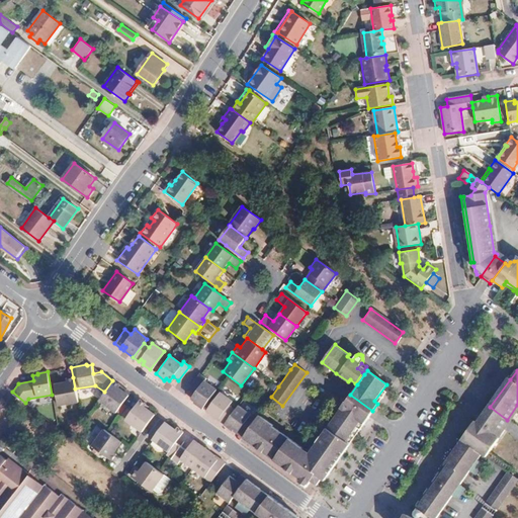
[(362,372),(355,383),(357,384),(364,374),(362,372)]
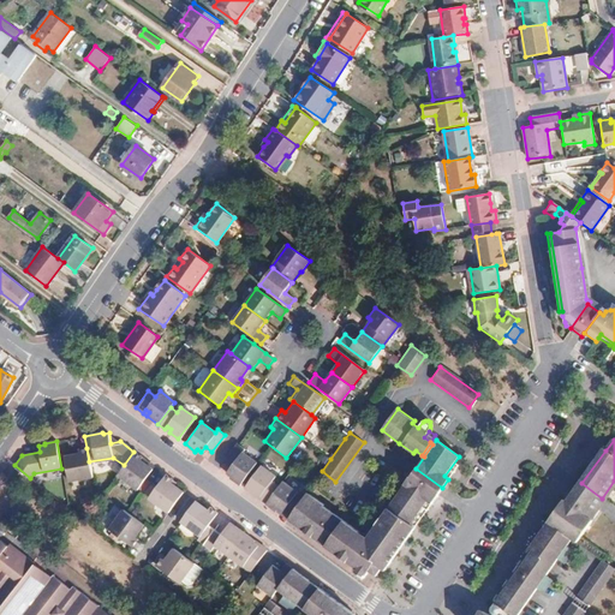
[(245,449),(237,443),(224,461),(231,466),(226,472),(231,475),(230,477),(239,484),(256,464),(243,453),(245,449)]
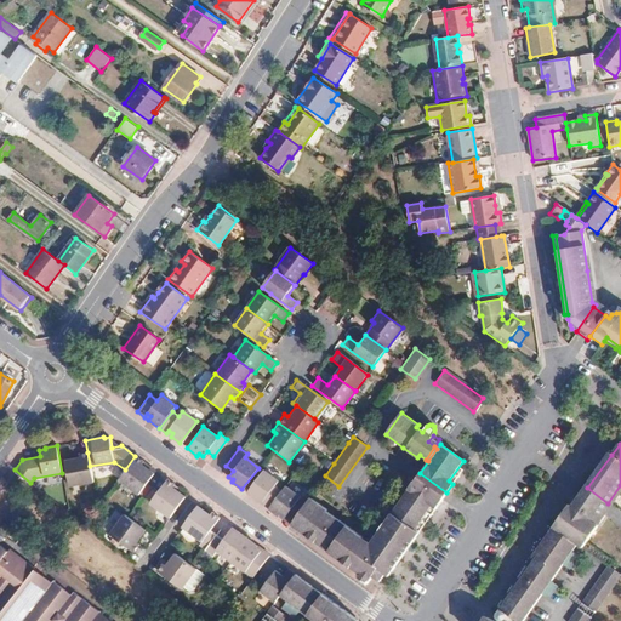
[(69,485),(93,480),(90,466),(87,453),(79,454),(80,457),(64,460),(69,485)]
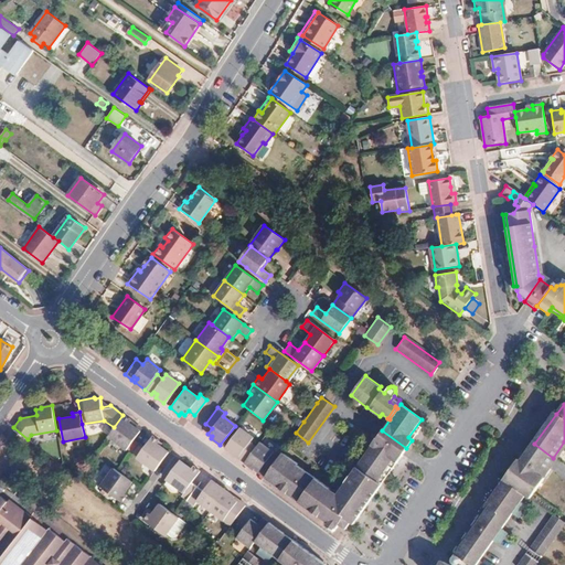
[(532,443),(534,444),(556,414),(553,413),(532,443)]
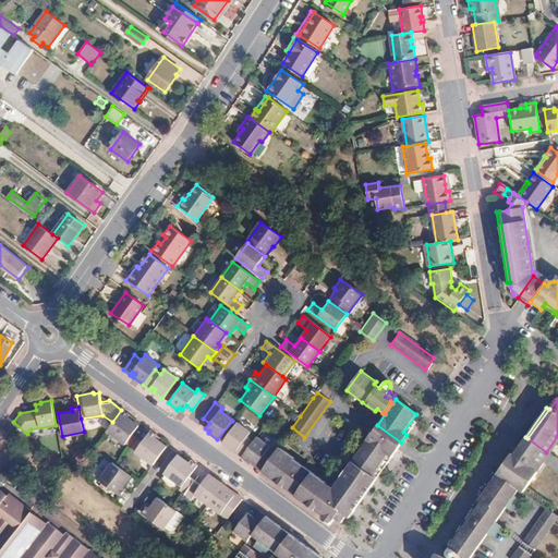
[(121,410),(112,422),(107,429),(124,443),(137,425),(126,416),(129,414),(121,410)]
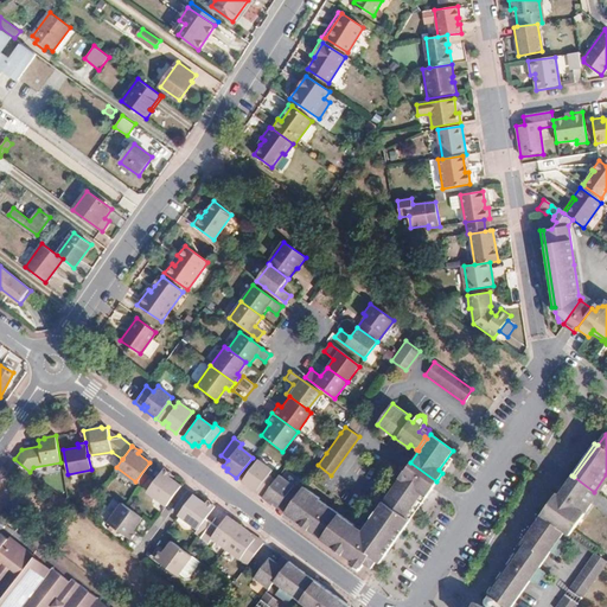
[(442,473),(457,453),(453,451),(439,470),(442,473)]
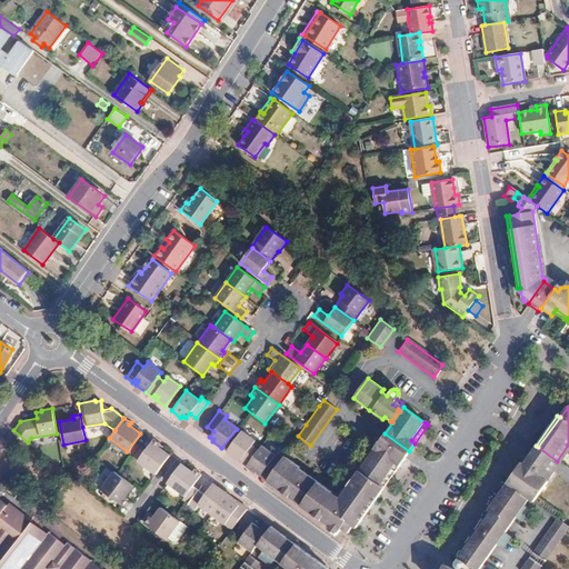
[(225,451),(233,457),(235,456),(239,458),(238,460),(245,466),(257,450),(249,445),(251,440),(240,431),(225,451)]
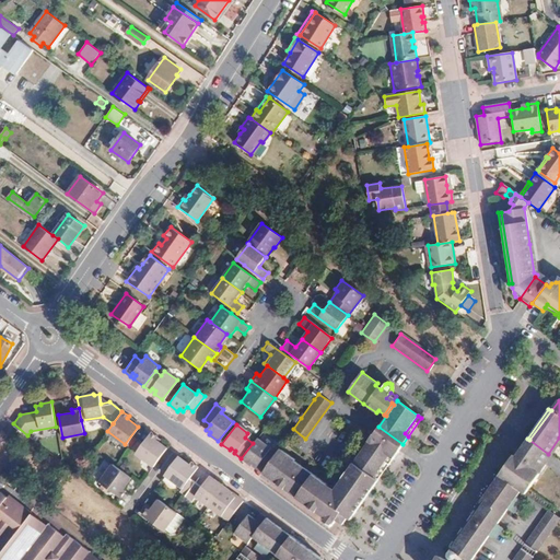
[(378,427),(373,434),(397,452),(403,444),(378,427)]
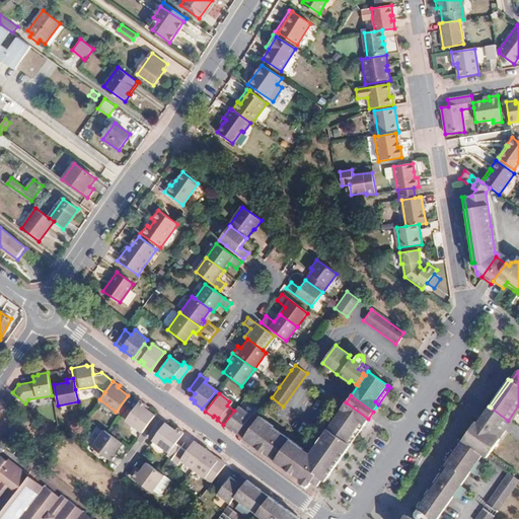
[(146,405),(139,400),(125,419),(142,432),(154,415),(144,408),(146,405)]
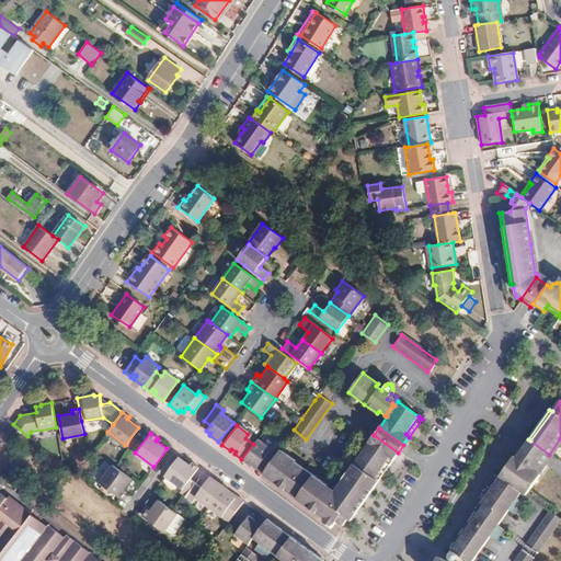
[(295,460),(279,449),(276,455),(265,469),(262,474),(333,525),(336,521),(342,514),(347,519),(350,521),(375,487),(371,483),(378,473),(389,458),(392,460),(398,453),(374,435),(365,448),(366,449),(359,459),(355,465),(354,464),(336,488),(339,489),(334,494),(325,488),(328,487),(294,462),(295,460)]
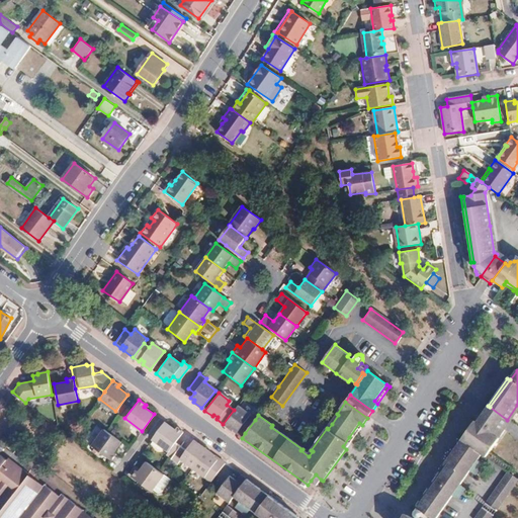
[(238,428),(245,433),(255,420),(237,406),(234,410),(223,424),(232,430),(233,428),(236,431),(238,428)]
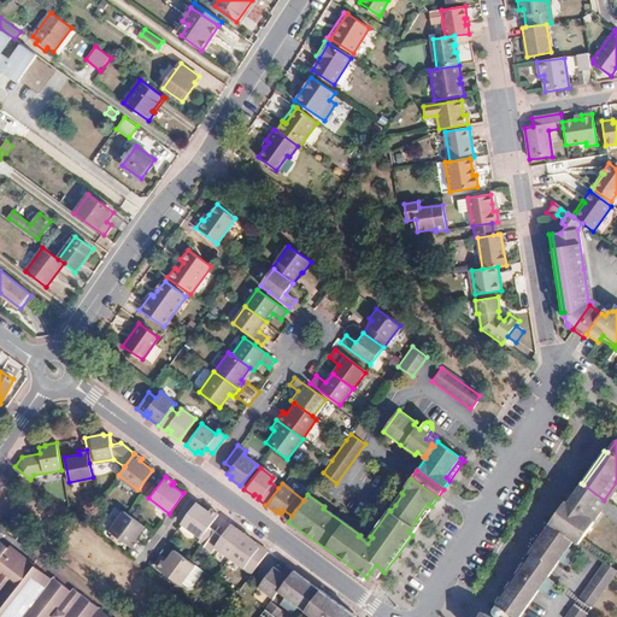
[(564,503),(558,511),(588,532),(594,522),(591,519),(594,515),(577,501),(580,499),(574,494),(569,501),(570,503),(568,506),(564,503)]
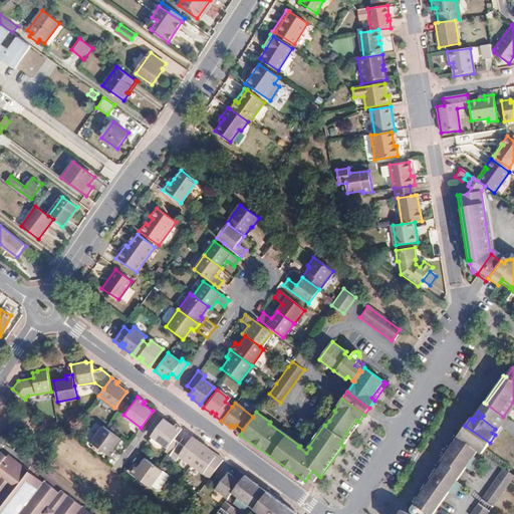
[(173,426),(165,420),(163,418),(151,435),(167,447),(180,428),(175,424),(173,426)]
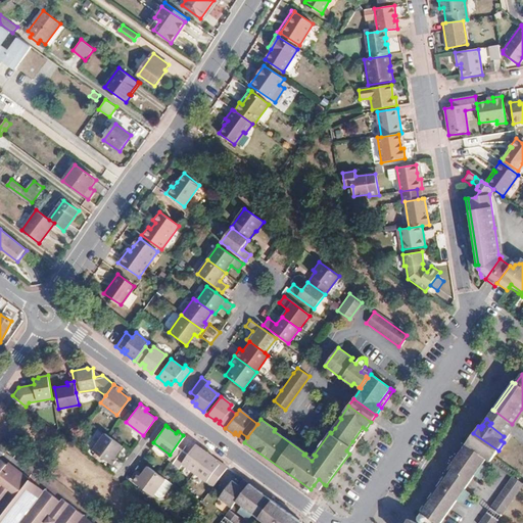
[(355,443),(366,429),(363,427),(352,441),(346,450),(349,454),(355,443)]
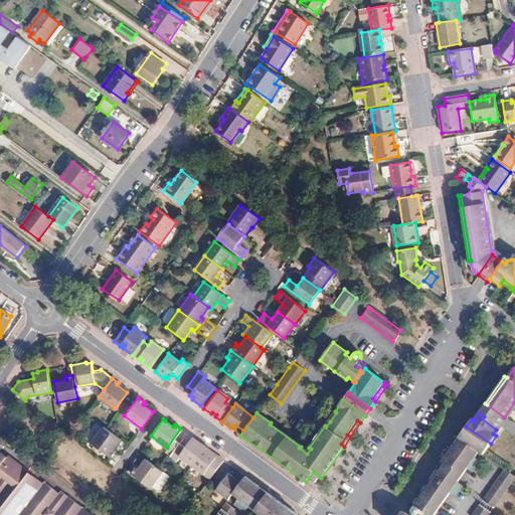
[(491,444),(466,426),(458,438),(479,453),(482,455),(491,444)]
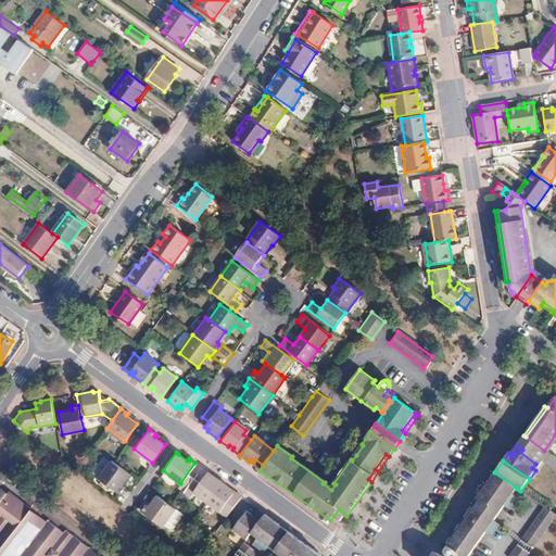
[(129,475),(112,462),(100,479),(121,494),(125,488),(122,485),(129,475)]
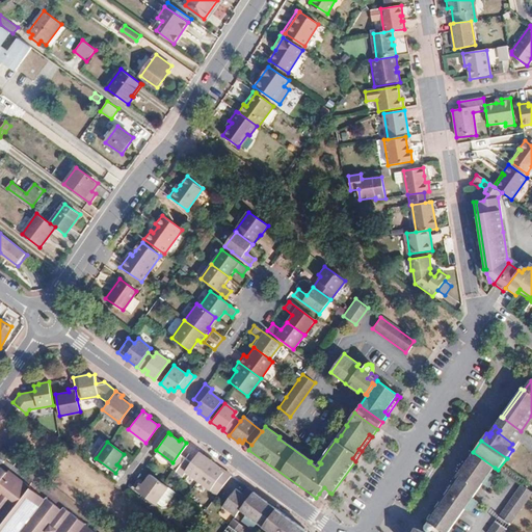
[(447,531),(495,468),(473,452),(426,517),(430,521),(422,531),(420,531),(417,531),(416,531),(440,531),(441,531),(447,531)]
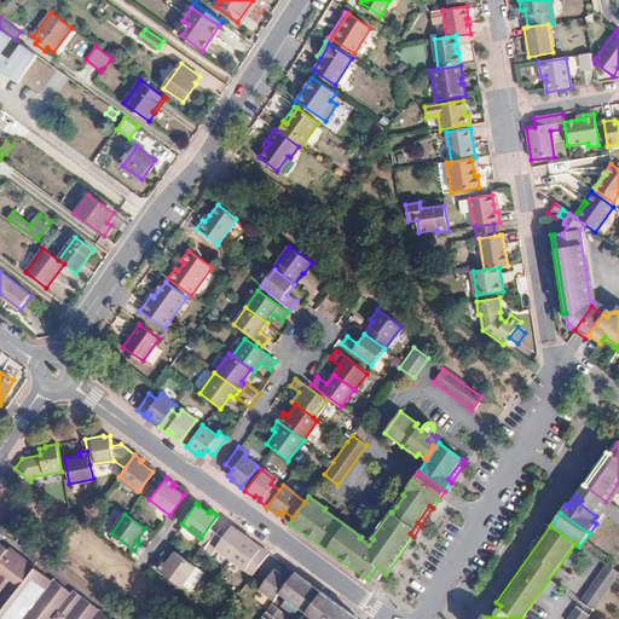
[(214,549),(229,560),(246,537),(236,530),(235,532),(229,528),(223,538),(215,532),(203,548),(210,554),(214,549)]
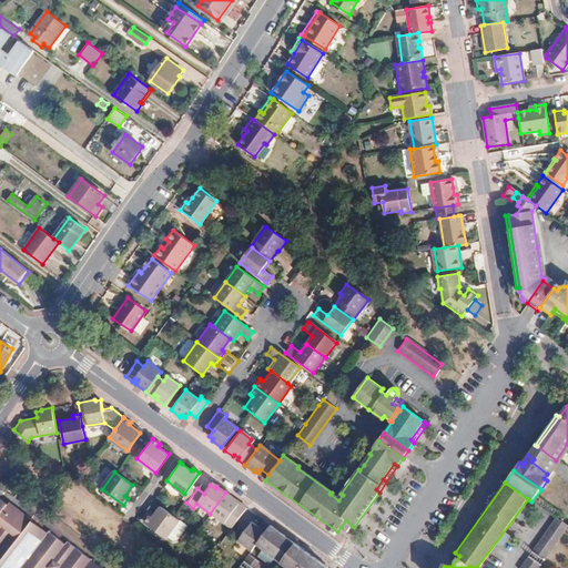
[(225,493),(210,514),(231,528),(242,513),(235,508),(239,505),(233,500),(234,498),(225,493)]
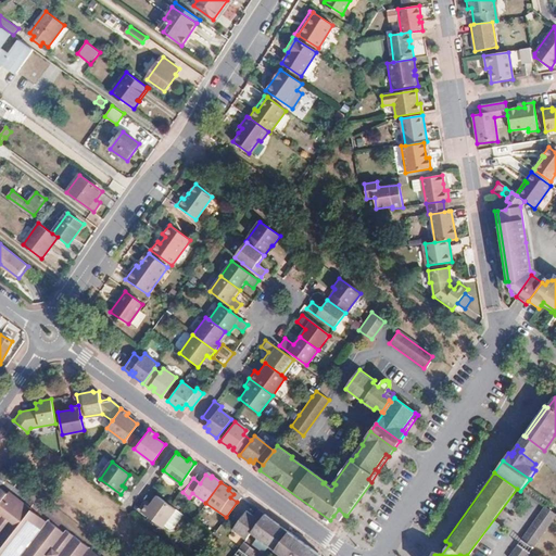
[(97,555),(61,527),(58,529),(43,517),(42,519),(26,507),(23,512),(15,505),(16,503),(0,489),(0,551),(2,553),(15,553),(20,555),(97,555)]
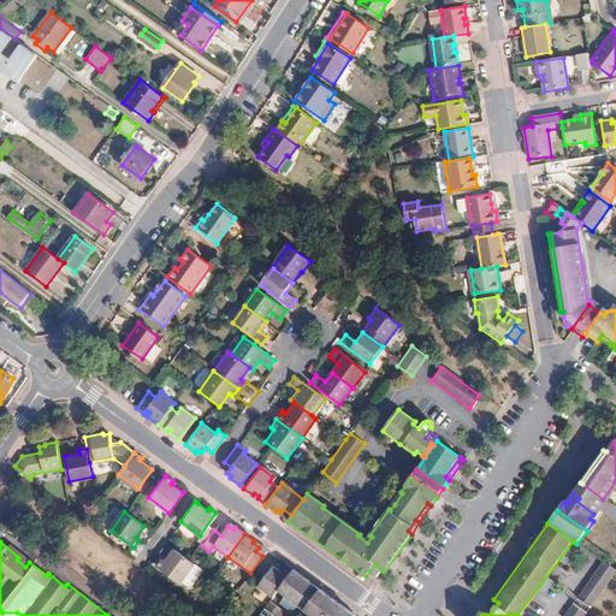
[(179,582),(194,564),(190,562),(173,549),(165,561),(163,558),(157,566),(179,582)]
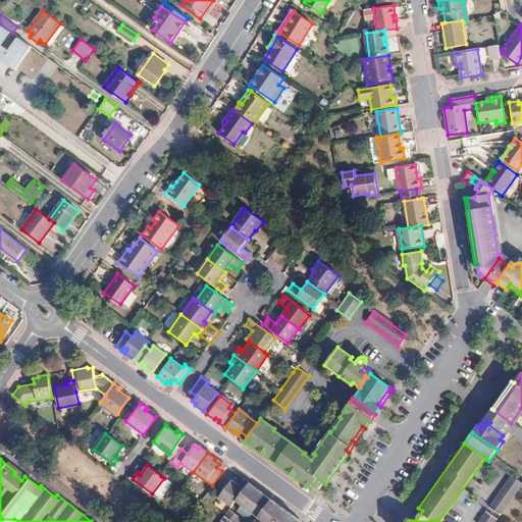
[(509,476),(487,507),(499,515),(520,484),(509,476)]
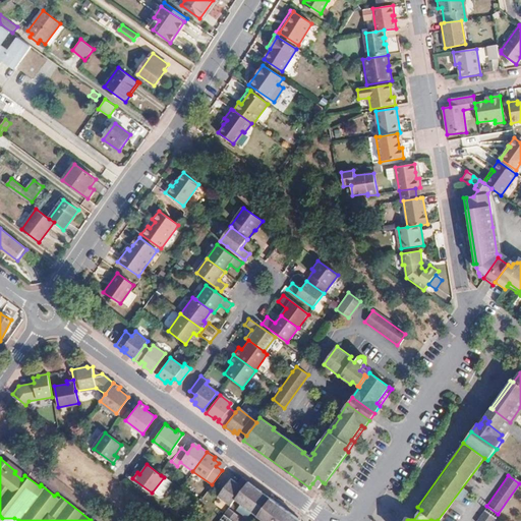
[(259,490),(240,476),(236,482),(229,478),(216,496),(229,505),(234,499),(247,509),(259,490)]
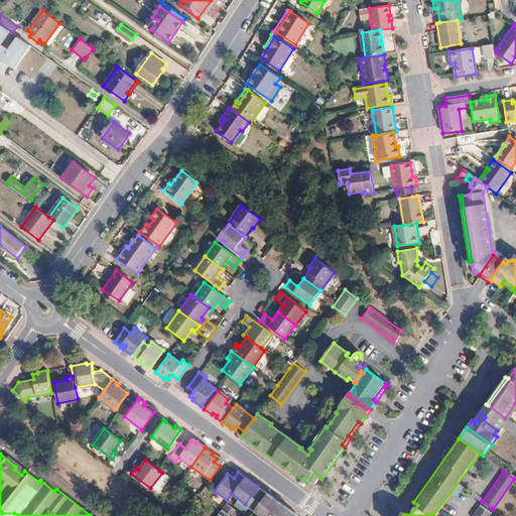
[(314,473),(309,479),(315,484),(319,478),(314,473)]
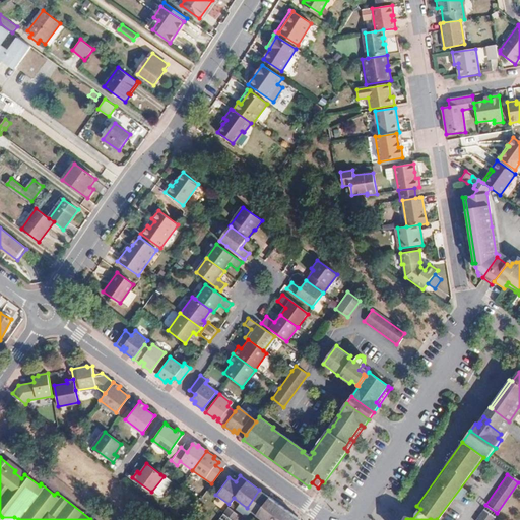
[(251,511),(255,514),(268,497),(264,493),(259,490),(247,508),(251,511)]
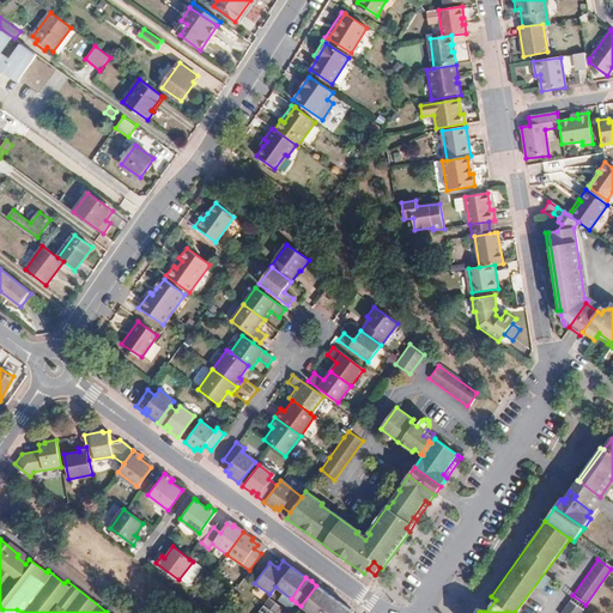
[(350,612),(352,612),(316,586),(301,606),(310,612),(350,612)]
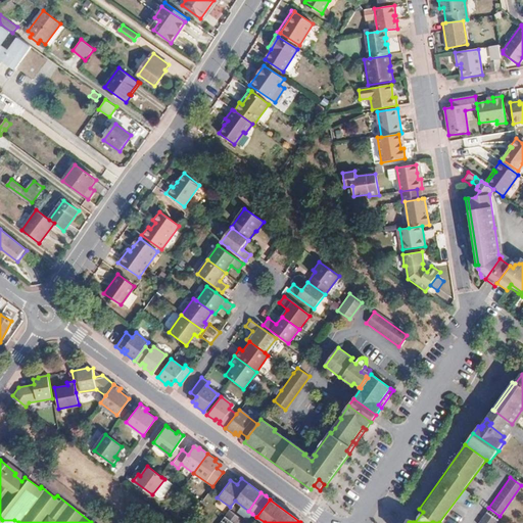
[(485,513),(496,521),(500,516),(488,508),(485,513)]
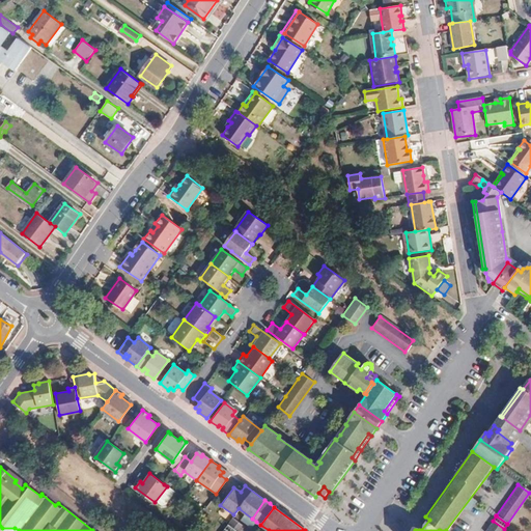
[(231,518),(226,524),(236,530),(239,530),(243,526),(231,518)]
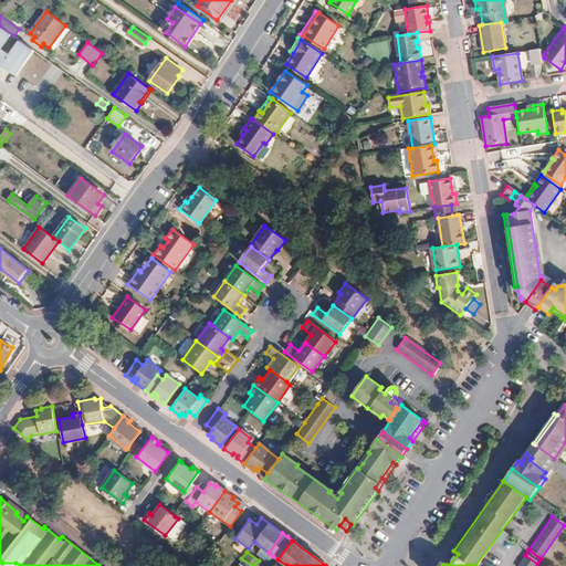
[(535,565),(537,564),(525,555),(516,565),(535,565)]
